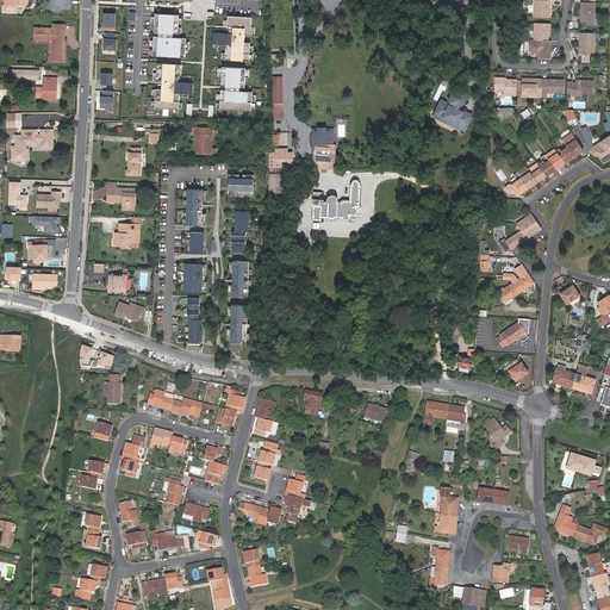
[(69,8),(69,4),(72,4),(70,0),(50,0),(51,10),(53,11),(58,11),(60,10),(60,7),(63,7),(64,8),(69,8)]
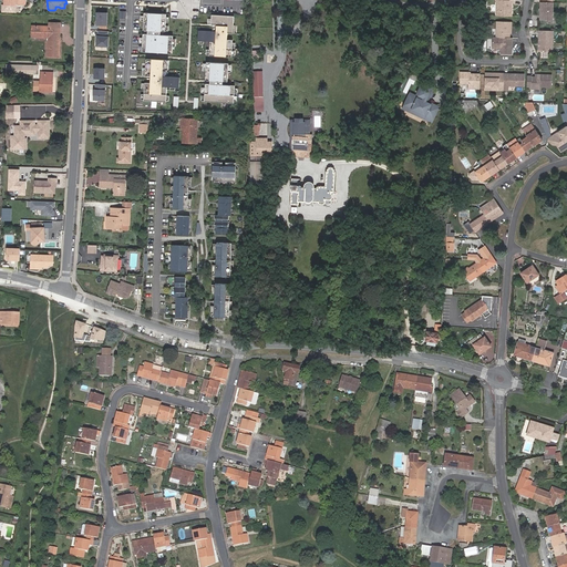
[(512,17),(512,0),(497,0),(496,0),(496,16),(512,17)]
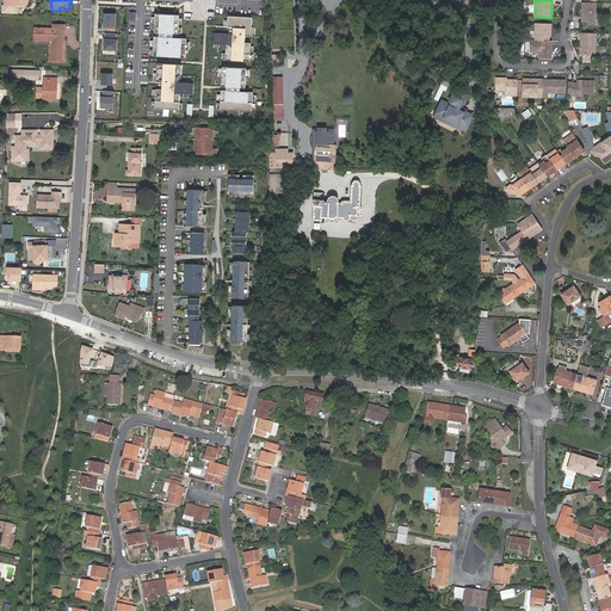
[(594,22),(596,2),(581,2),(581,22),(594,22)]
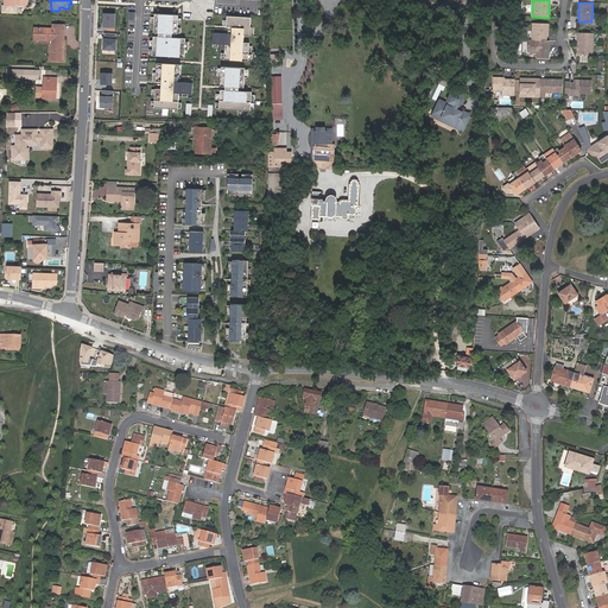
[(115,26),(115,13),(105,12),(103,26),(115,26)]
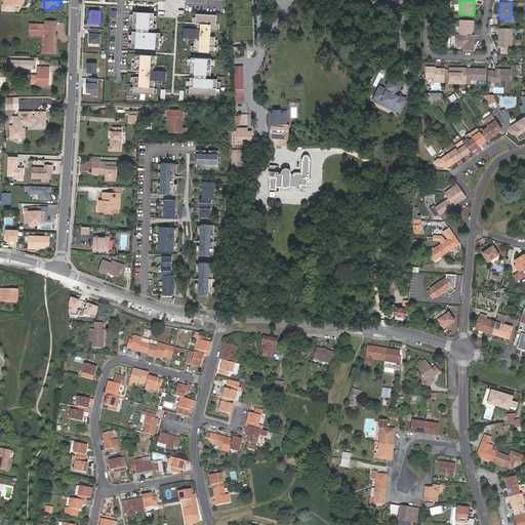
[(154,13),(133,12),(131,48),(159,50),(160,33),(153,33),(154,13)]
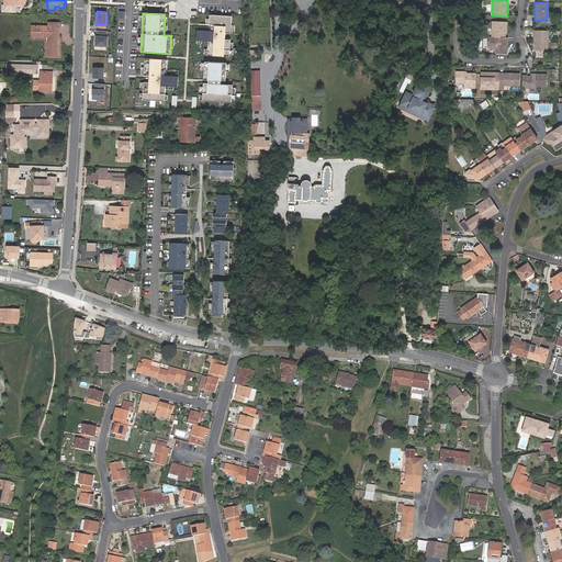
[(233,15),(210,14),(209,31),(197,30),(195,40),(209,41),(208,55),(229,56),(233,15)]
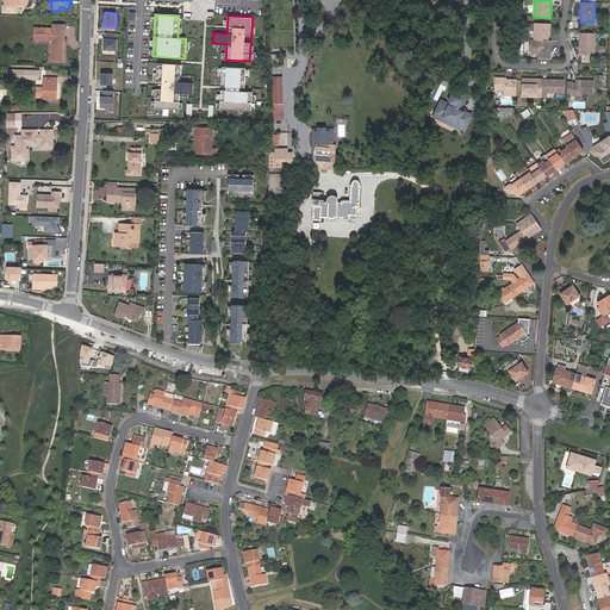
[(63,42),(66,42),(67,24),(60,24),(53,23),(53,27),(35,26),(35,41),(53,41),(51,61),(58,61),(66,62),(66,45),(63,45),(63,42)]
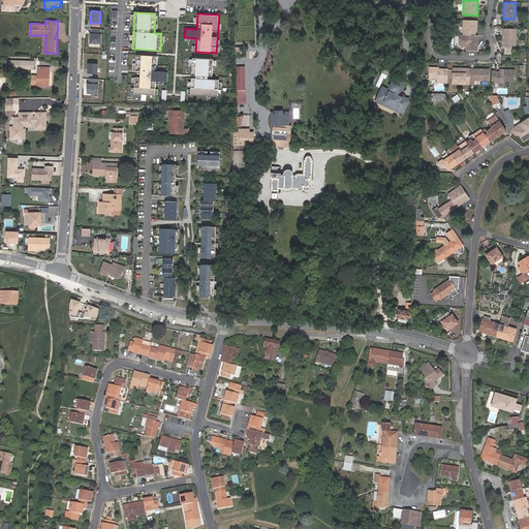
[(476,31),(476,21),(463,20),(462,35),(474,35),(474,31),(476,31)]
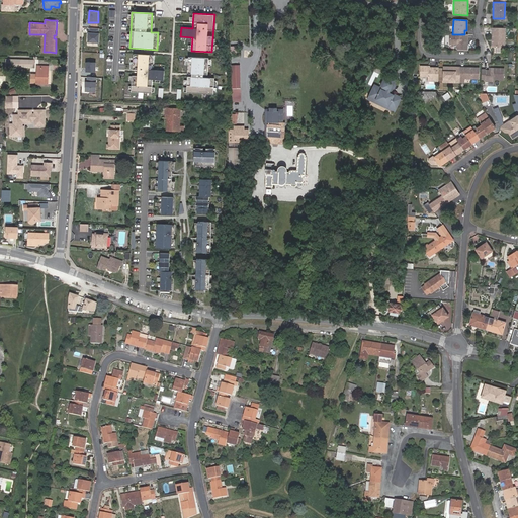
[(99,41),(99,32),(98,32),(99,27),(90,27),(90,32),(89,32),(88,41),(99,41)]
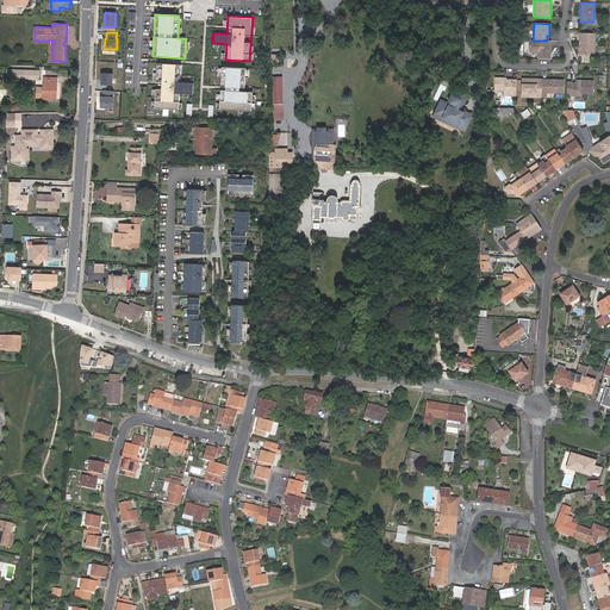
[(593,56),(595,33),(579,32),(579,55),(593,56)]
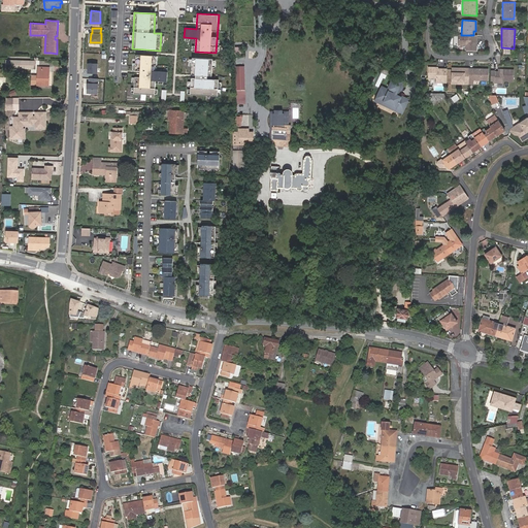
[(474,41),(474,39),(475,39),(475,35),(473,35),(461,35),(458,35),(458,45),(465,45),(465,51),(475,51),(476,41),(474,41)]
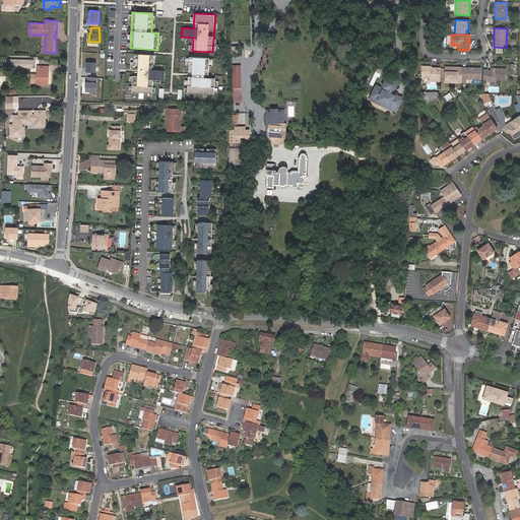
[(155,55),(134,54),(132,92),(152,93),(153,80),(165,80),(166,71),(154,70),(155,55)]
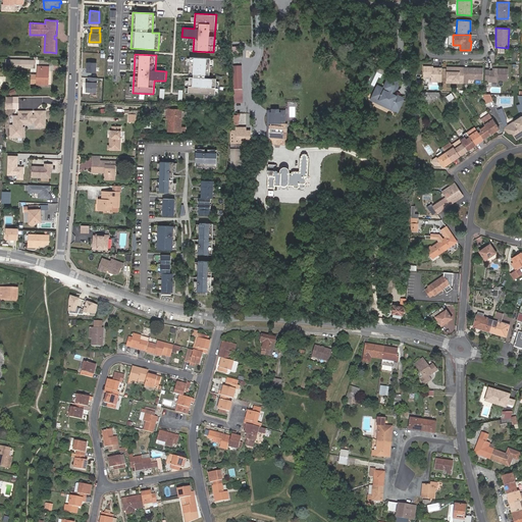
[(211,59),(191,57),(188,94),(216,95),(217,79),(210,77),(211,59)]
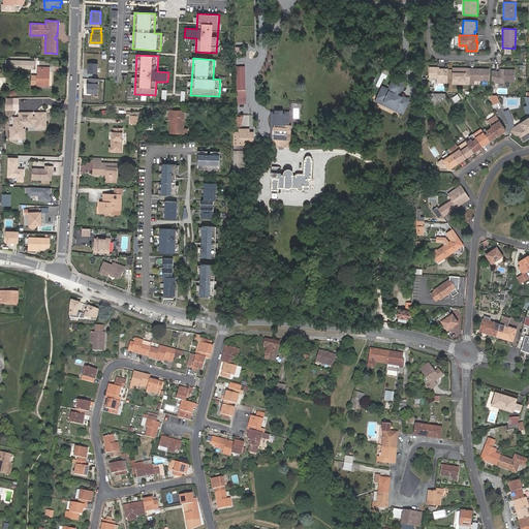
[(36,69),(37,61),(6,59),(6,64),(6,68),(36,69)]
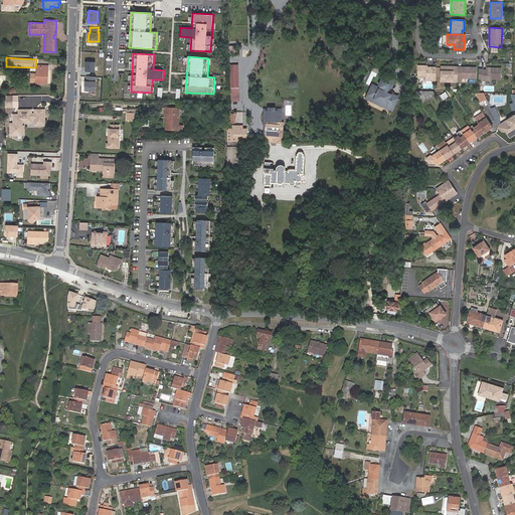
[(96,70),(96,61),(87,60),(86,70),(96,70)]
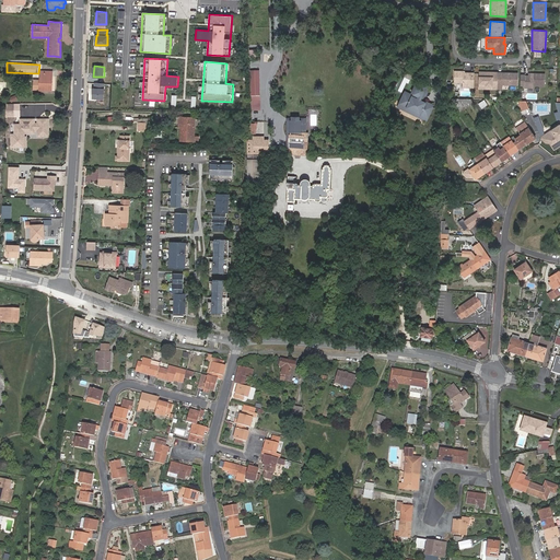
[(54,83),(54,71),(41,70),(41,79),(34,79),(34,90),(53,91),(54,83)]
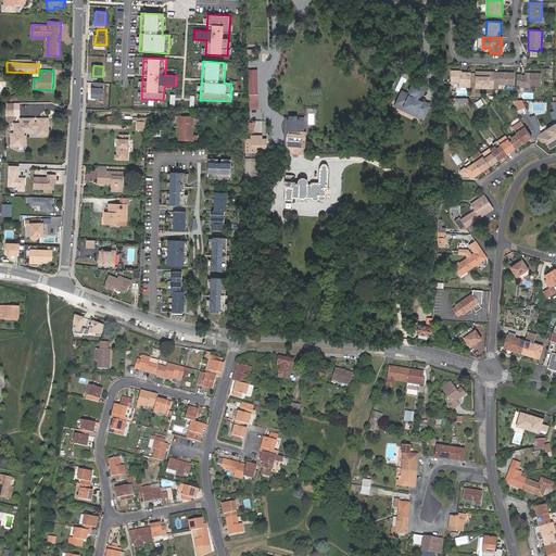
[(258,70),(249,70),(249,109),(258,109),(258,70)]
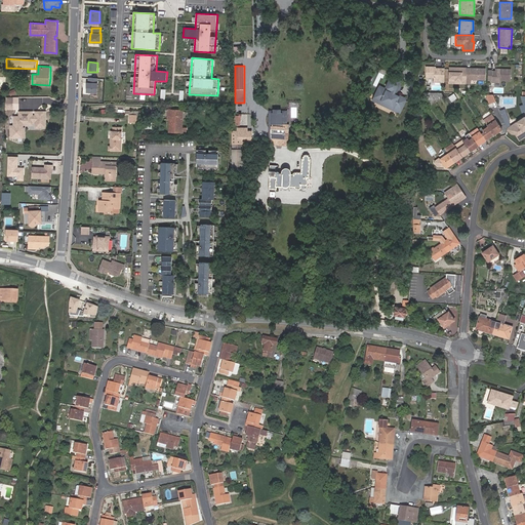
[(444,82),(444,69),(440,69),(440,70),(436,70),(436,69),(436,68),(426,68),(426,78),(434,78),(434,82),(444,82)]
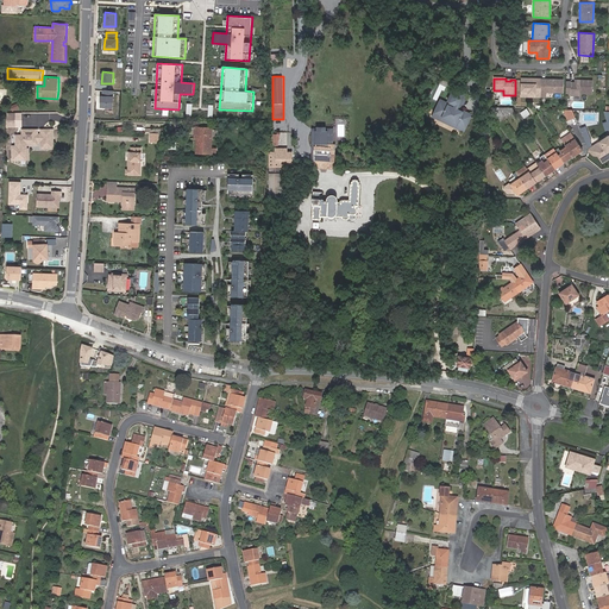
[(541,96),(541,81),(533,81),(533,79),(522,79),(521,92),(529,92),(528,94),(535,94),(535,96),(541,96)]
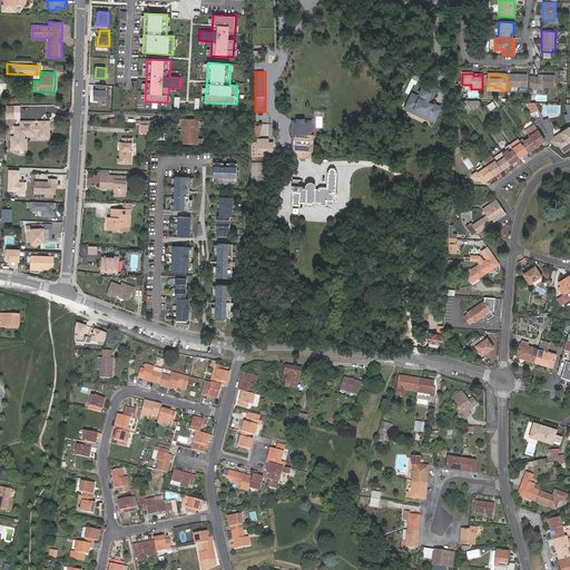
[(527,86),(527,75),(511,74),(511,76),(507,76),(507,90),(511,90),(511,86),(527,86)]
